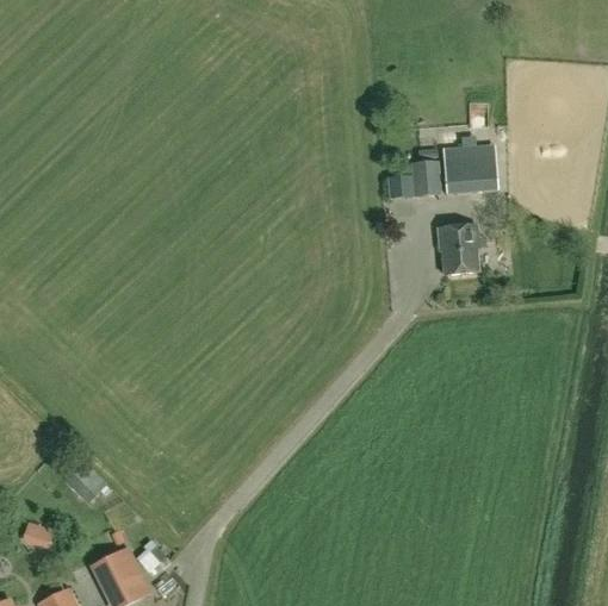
[(476,144),(441,147),(445,192),(496,188),(494,151),(476,152),(476,144)]
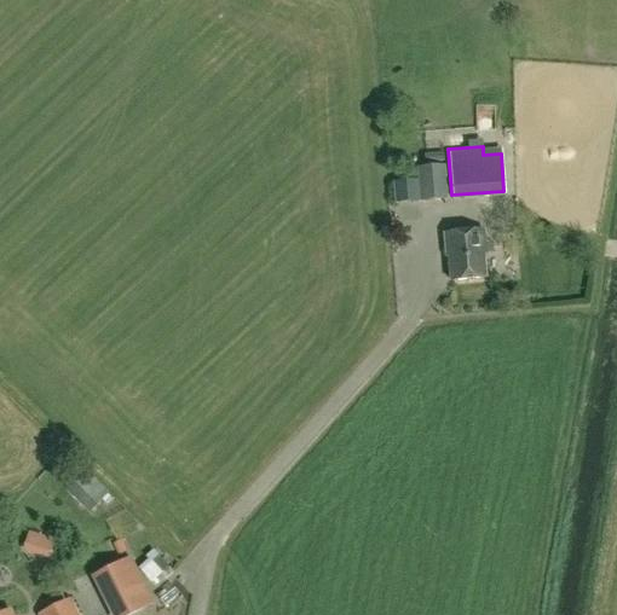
[(443,197),(442,167),(420,168),(422,198),(443,197)]
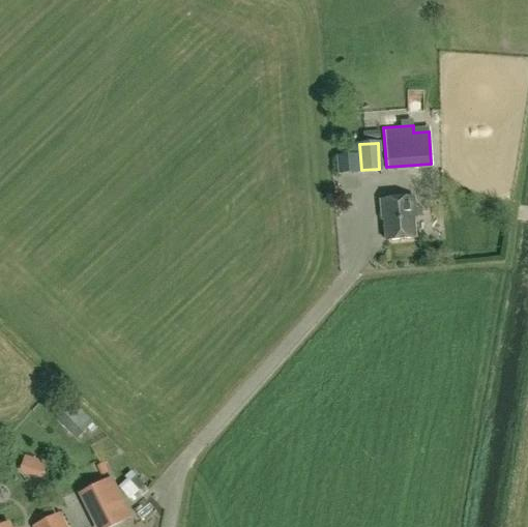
[(384,238),(415,236),(412,196),(379,198),(380,217),(383,217),(384,238)]
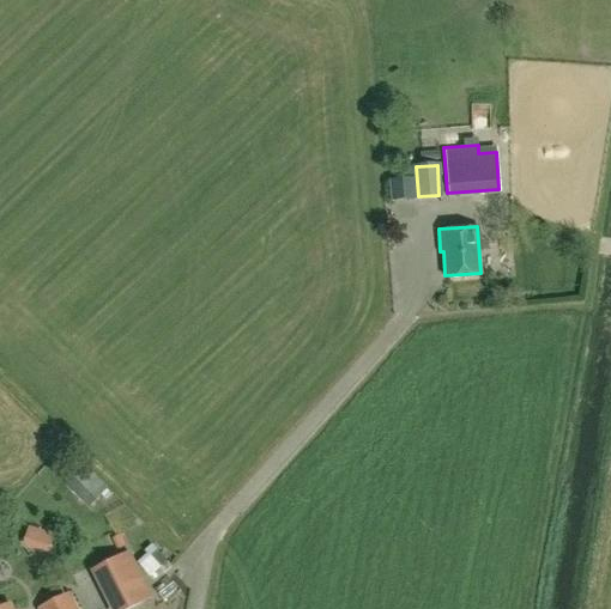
[(97,493),(109,481),(85,455),(72,467),(97,493)]
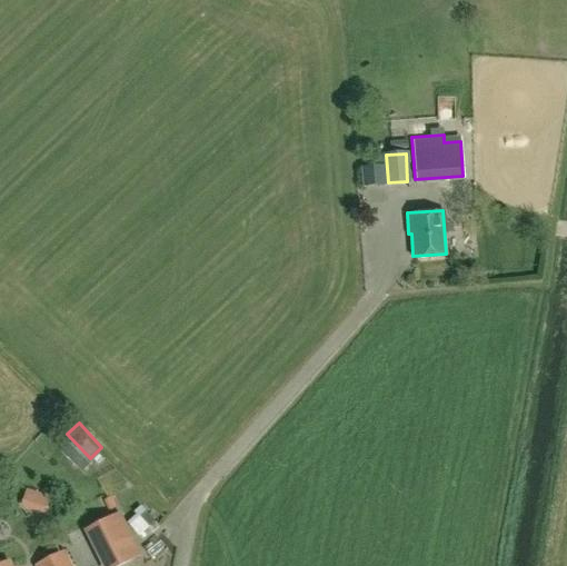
[(27,480),(20,496),(42,505),(49,489),(27,480)]
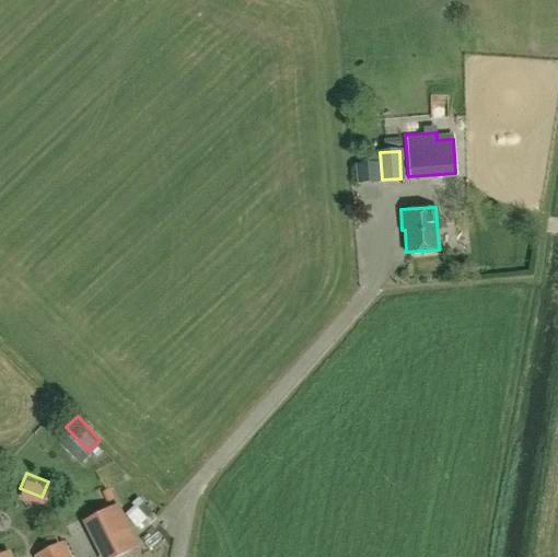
[(135,519),(147,512),(140,497),(127,503),(135,519)]
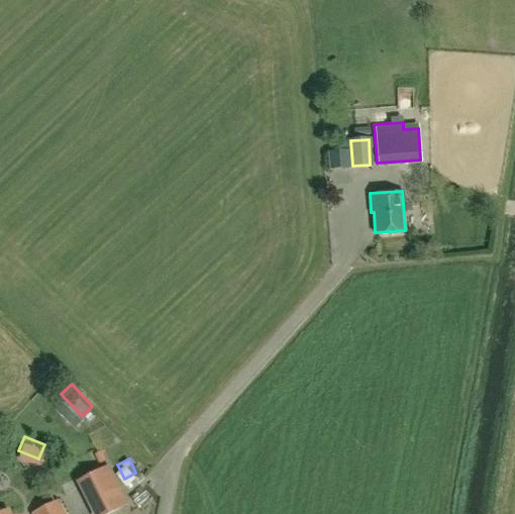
[(107,465),(77,480),(93,513),(102,513),(125,503),(107,465)]
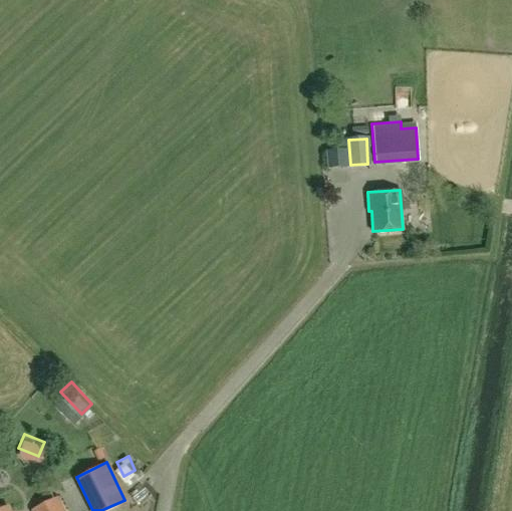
[(63,510),(56,496),(31,508),(32,510),(63,510)]
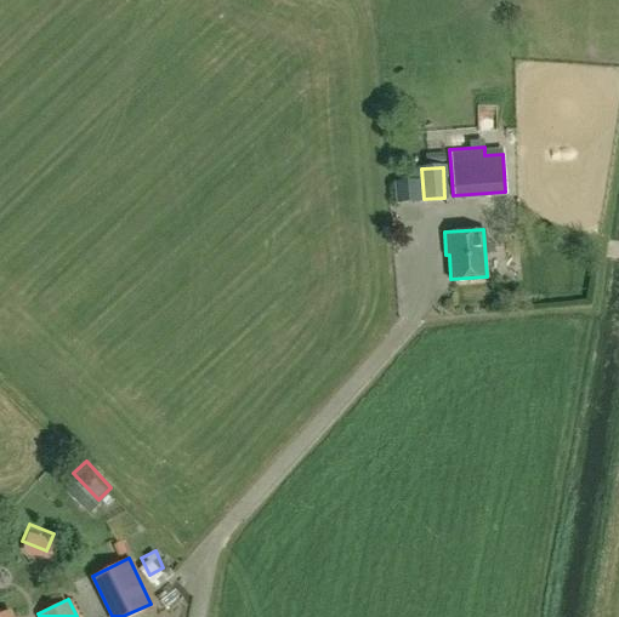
All buildings are outlined.
